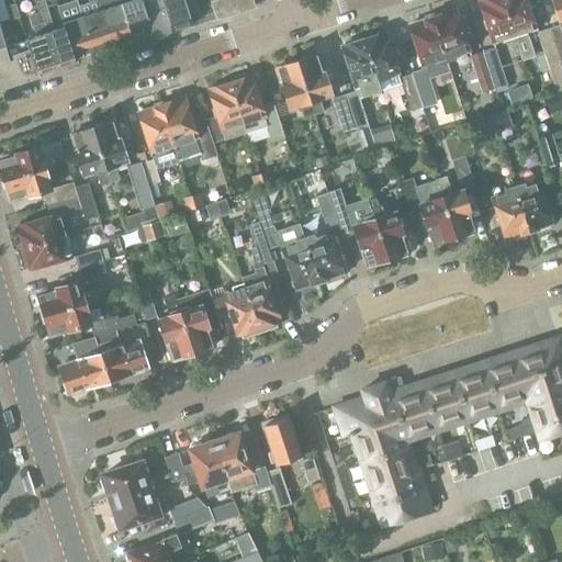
[(76,64),(75,60),(64,27),(53,31),(43,0),(34,3),(37,13),(56,68),(63,66),(66,67),(76,64)]
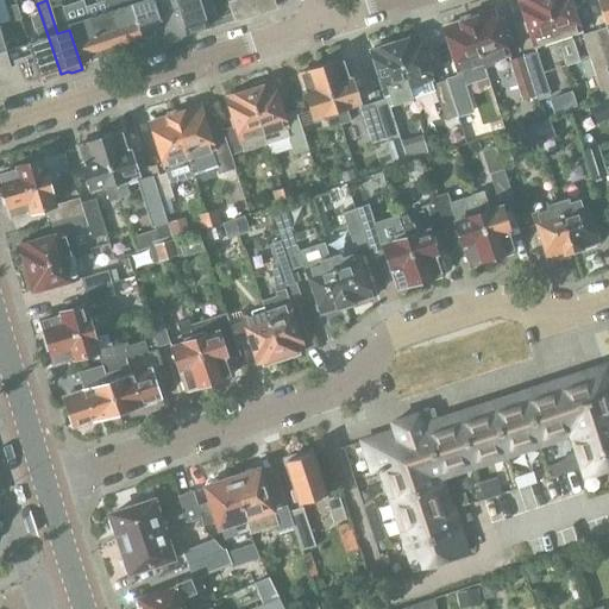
[(113,52),(121,49),(105,0),(94,0),(99,16),(88,19),(101,58),(114,55),(113,52)]
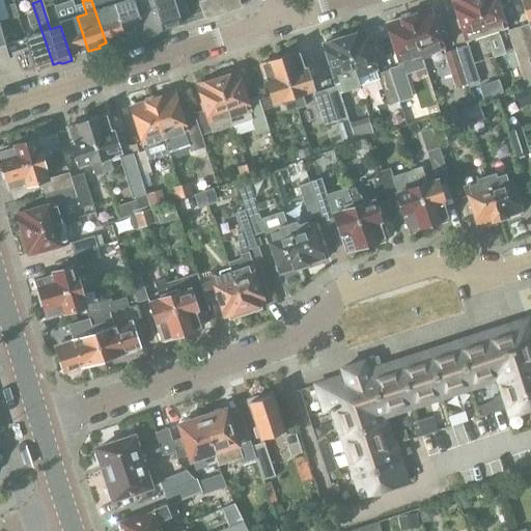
[(113,43),(124,39),(114,4),(113,4),(104,7),(101,0),(91,0),(106,43),(113,40),(113,43)]
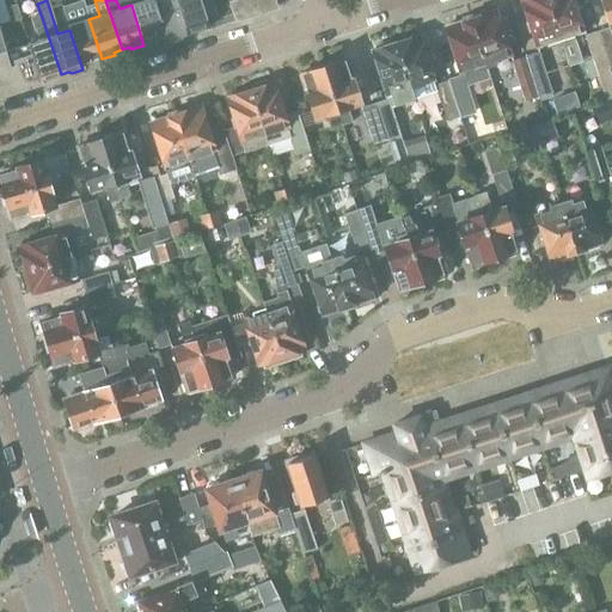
[(155,38),(164,36),(152,0),(128,0),(130,5),(132,5),(144,46),(157,41),(155,38)]
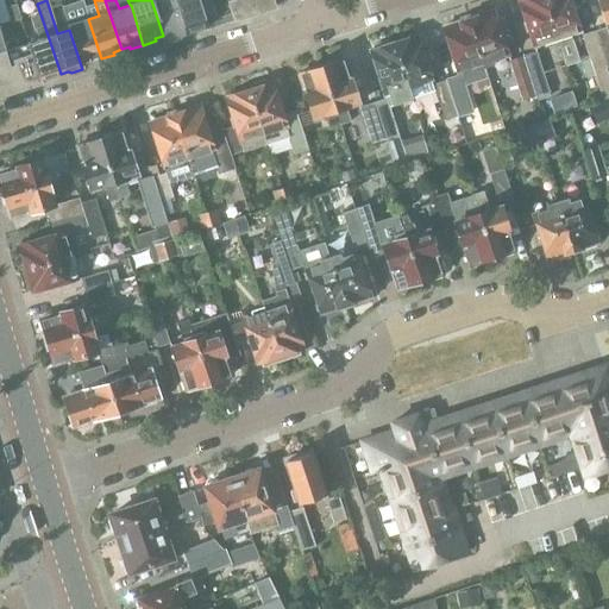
[(177,36),(186,33),(174,0),(151,0),(163,36),(164,43),(176,39),(177,36)]
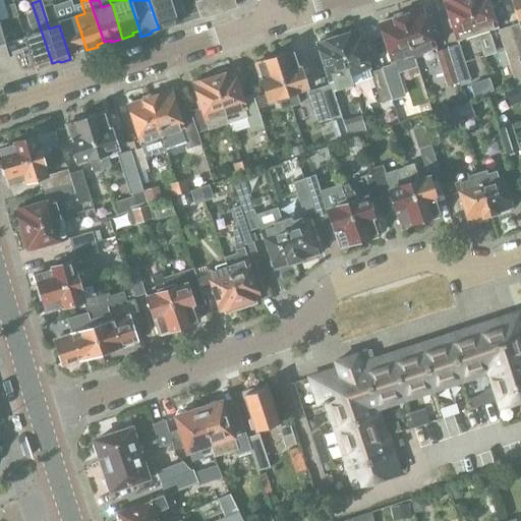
[(177,24),(169,0),(149,0),(159,29),(166,26),(168,27),(177,24)]
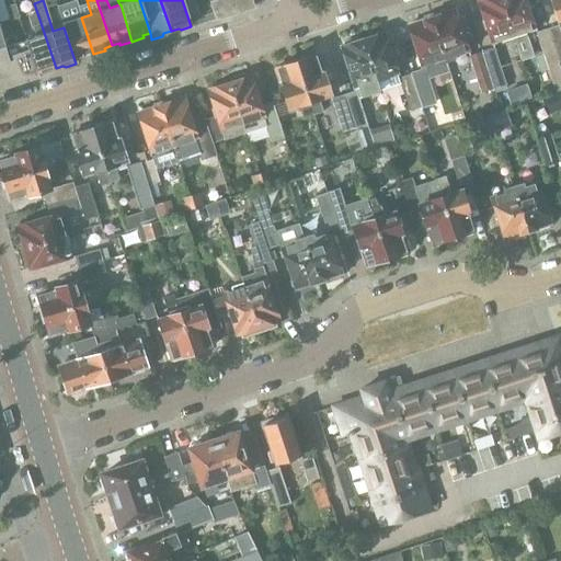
[(249,0),(186,0),(195,25),(252,7),(249,0)]
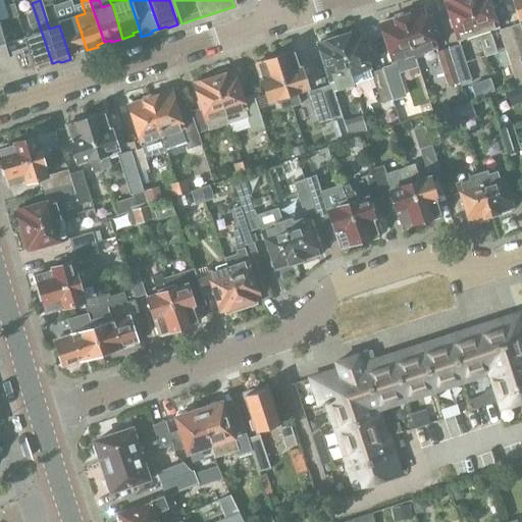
[(477,34),(466,0),(449,0),(450,1),(446,2),(458,40),(477,34)]
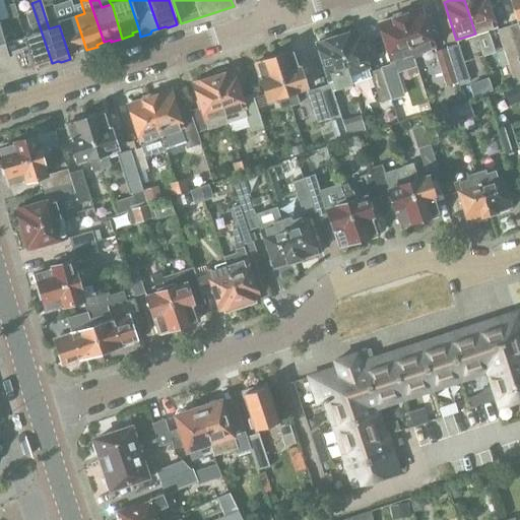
[(464,0),(475,34),(495,27),(485,0),(464,0)]
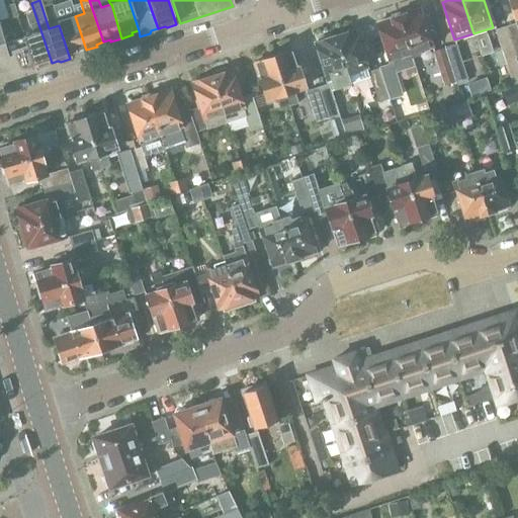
[(517,0),(508,0),(514,19),(517,17),(517,0)]
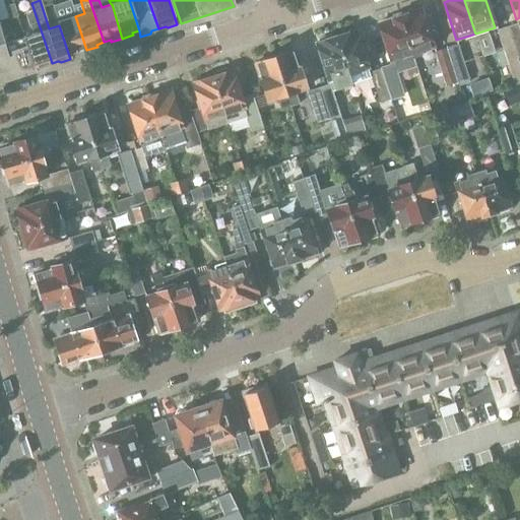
[(17,16),(13,4),(5,6),(9,18),(17,16)]
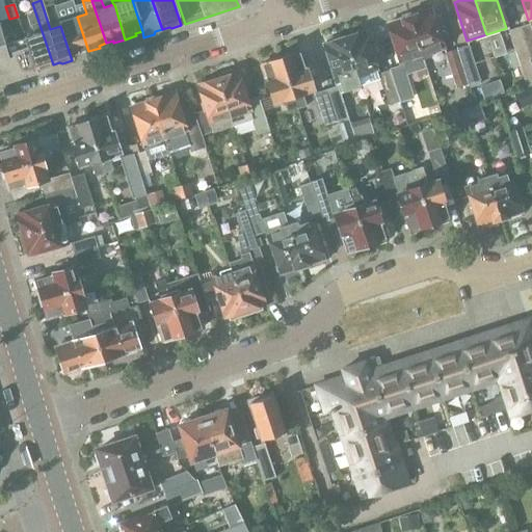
[(71,57),(88,51),(77,17),(69,19),(65,9),(55,12),(60,26),(71,57)]
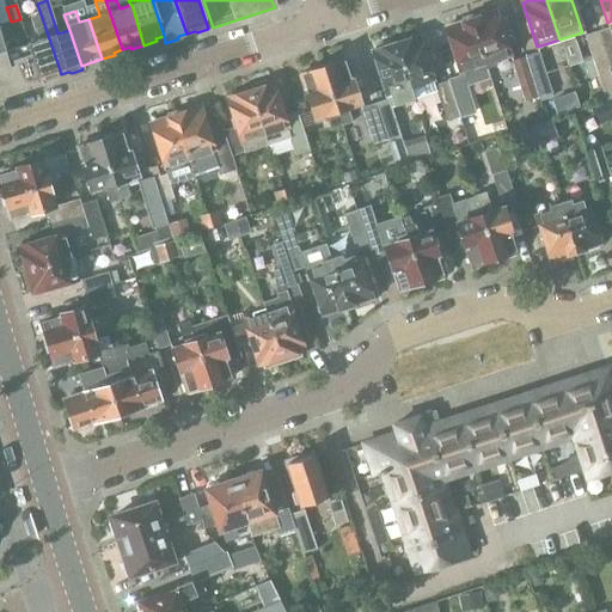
[(495,11),(470,19),(485,68),(496,65),(494,60),(509,55),(495,11)]
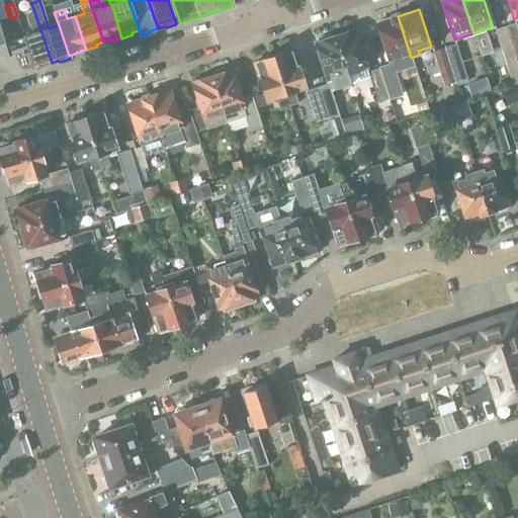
[(32,34),(23,37),(33,71),(44,68),(45,65),(52,63),(34,12),(26,15),(32,34)]
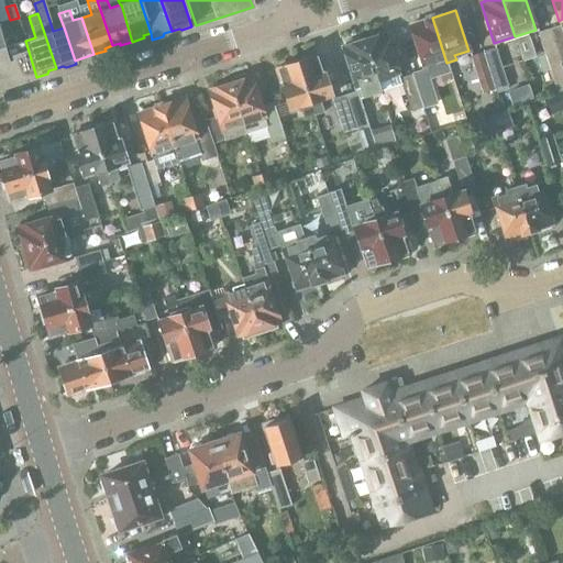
[(446,63),(432,18),(409,24),(423,66),(435,62),(439,74),(450,72),(446,63)]
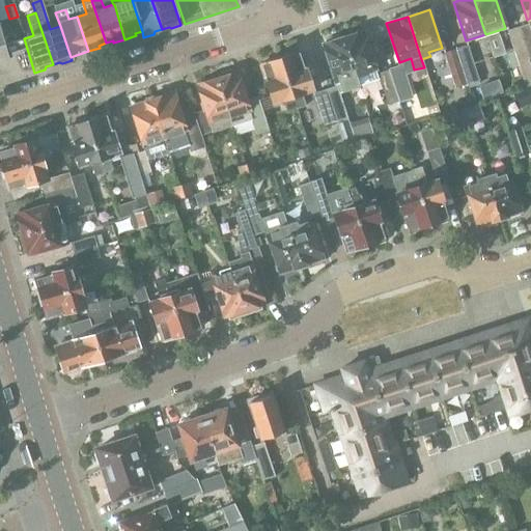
[(530,57),(530,34),(528,24),(518,27),(528,58),(530,57)]
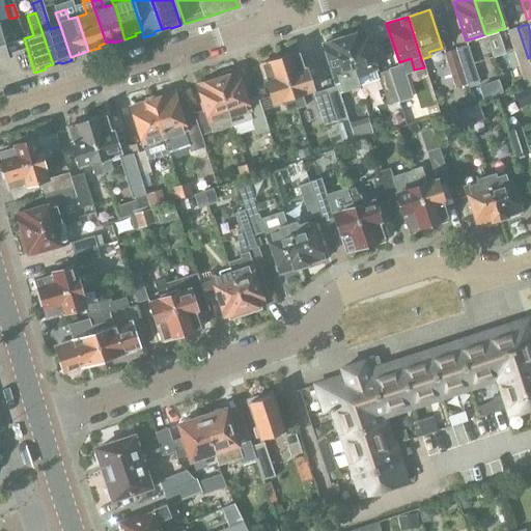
[(525,87),(528,86),(530,84),(530,68),(528,58),(518,27),(506,31),(525,87)]
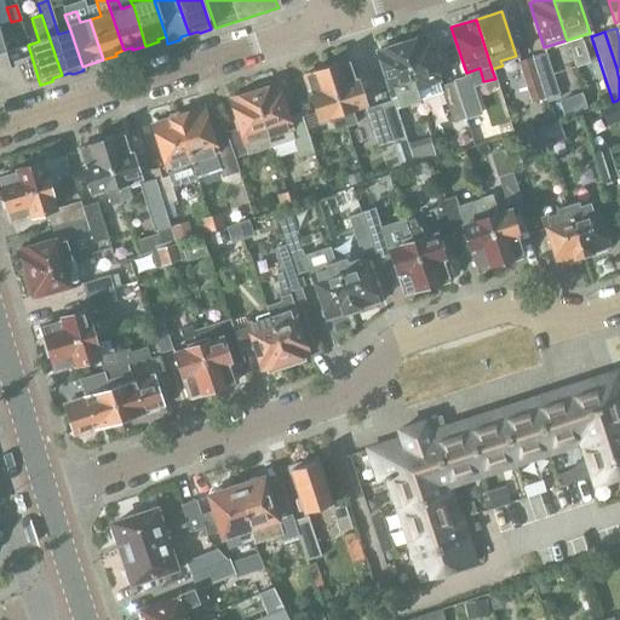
[(400,44),(415,89),(437,81),(423,36),(400,44)]
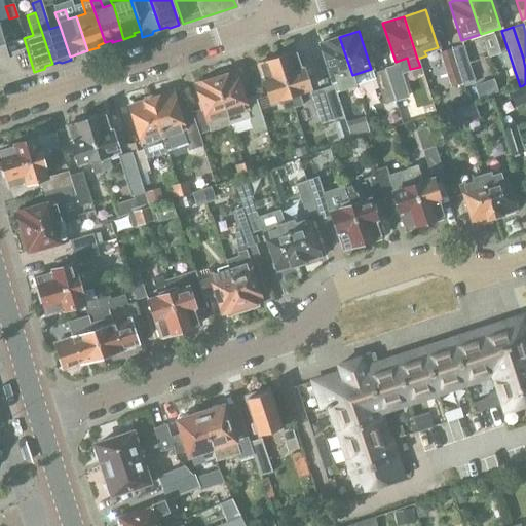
[(352,75),(339,37),(338,38),(336,34),(323,39),(324,42),(321,43),(333,82),(335,81),(338,90),(355,84),(352,75)]
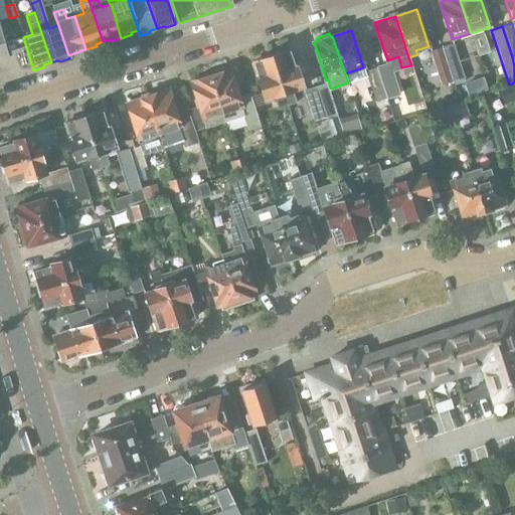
[(0,80),(33,70),(23,37),(4,43),(0,44),(0,80)]
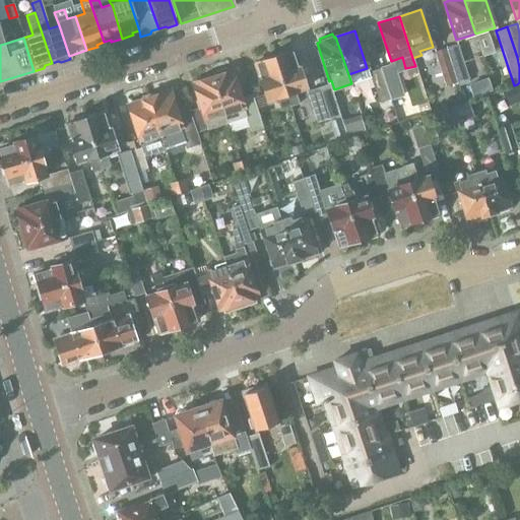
[(458,45),(446,49),(457,83),(469,79),(458,45)]
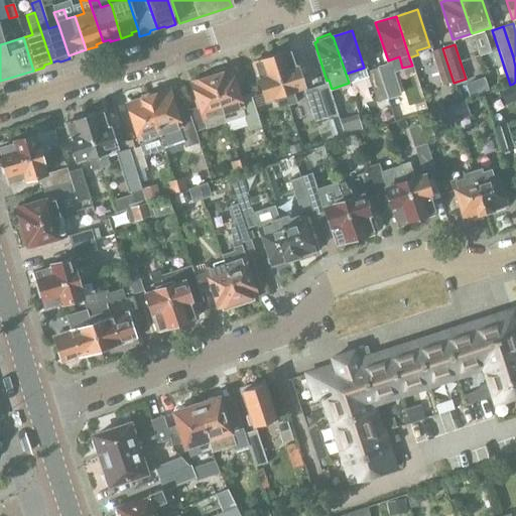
[(455,85),(454,83),(442,48),(442,47),(431,50),(443,89),(455,85)]
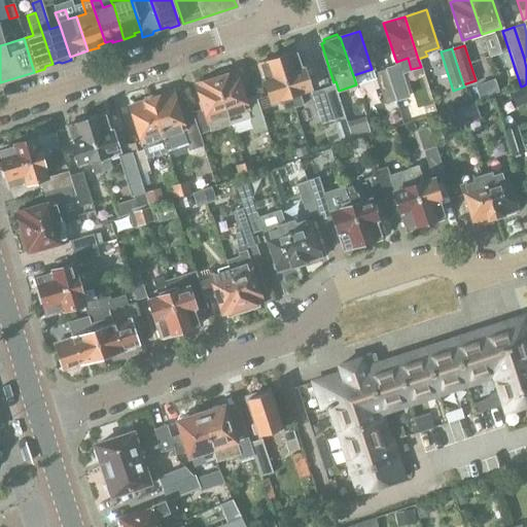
[(278,58),(293,107),(303,104),(299,93),(309,89),(297,51),(278,58)]
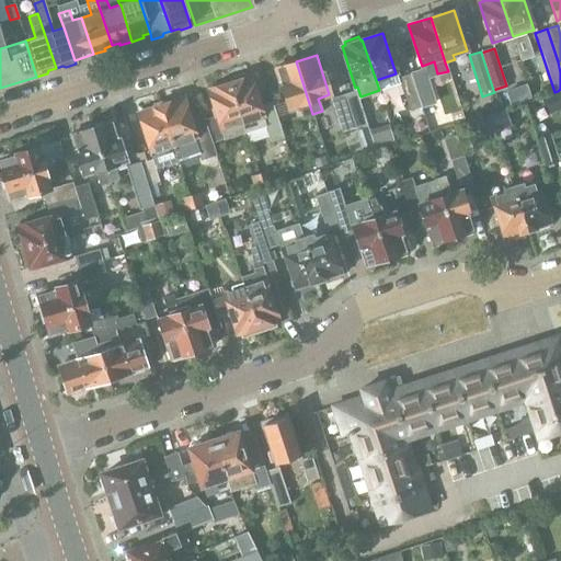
[(312,114),(296,61),(274,69),(287,109),(299,104),(304,117),(312,114)]
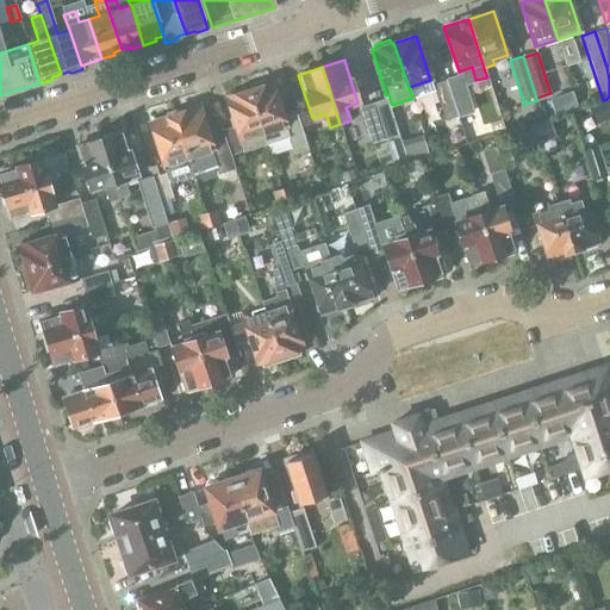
[(251,89),(248,91),(266,144),(288,137),(293,154),(307,149),(297,114),(282,118),(272,83),(267,85),(266,80),(250,85),(251,89)]
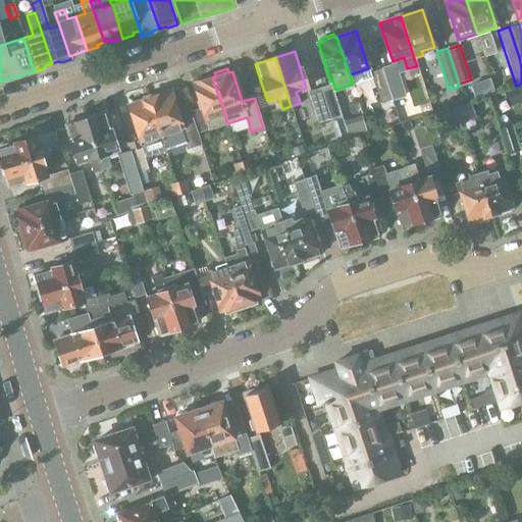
[(393,103),(388,91),(381,68),(371,71),(382,107),(393,103)]
